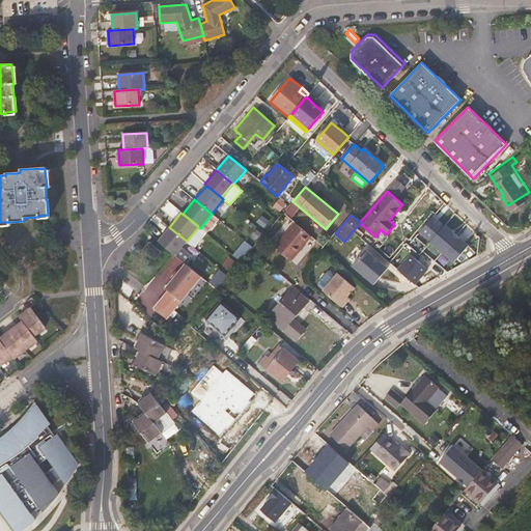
[(310,236),(295,223),(275,247),(290,260),(310,236)]
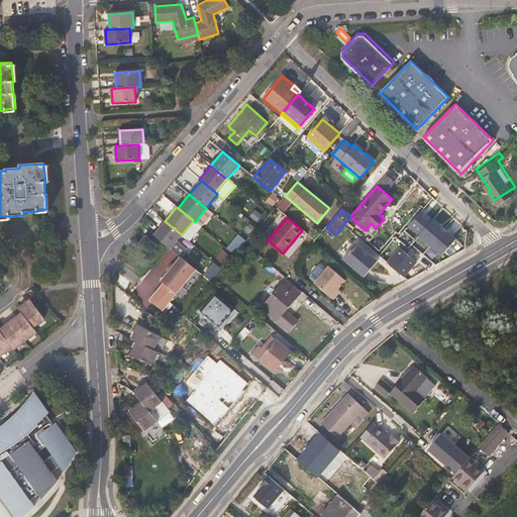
[(153,234),(169,247),(171,248),(182,234),(180,233),(165,221),(153,234)]
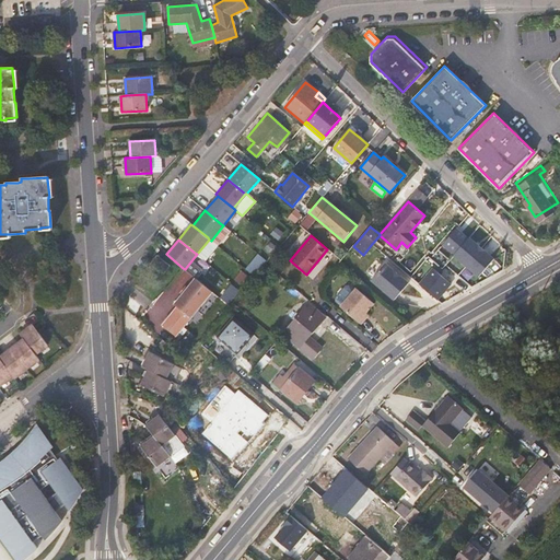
[(408,282),(384,263),(371,279),(394,299),(408,282)]
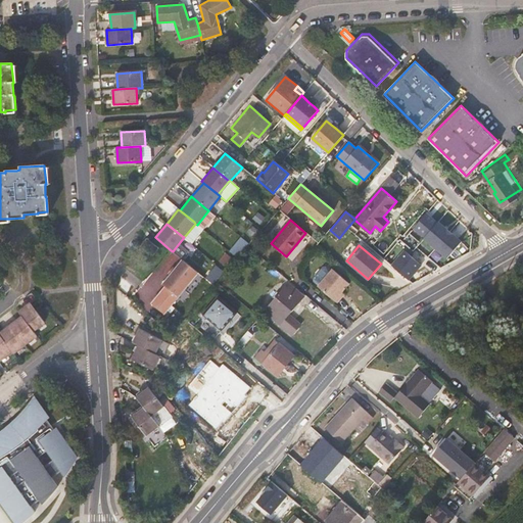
[(198,273),(183,259),(162,284),(165,286),(152,303),(164,314),(198,273)]
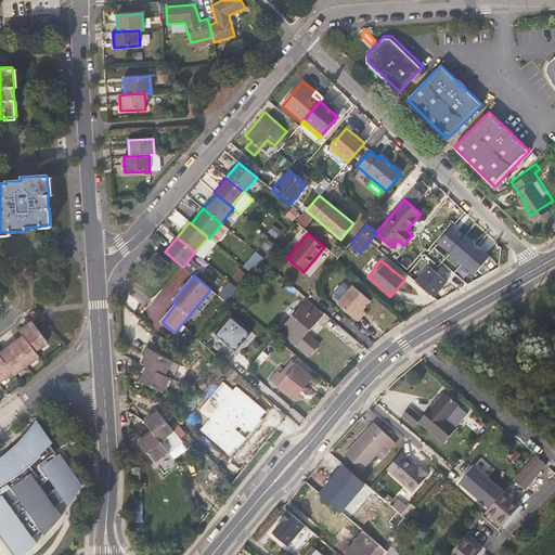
[(370,299),(352,284),(336,304),(357,321),(362,314),(360,312),(370,299)]
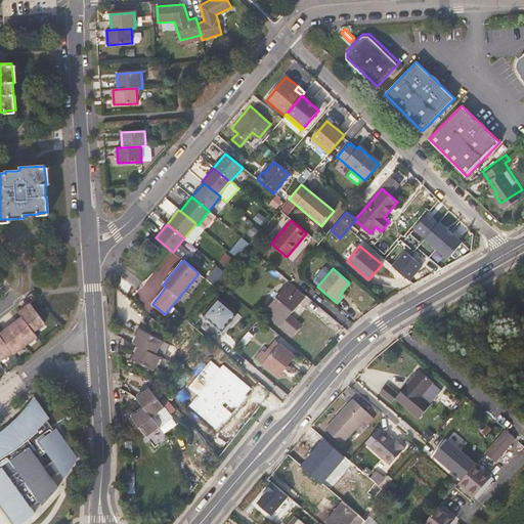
[(303,298),(288,284),(264,311),(293,335),(299,328),(287,317),(289,314),(303,298)]
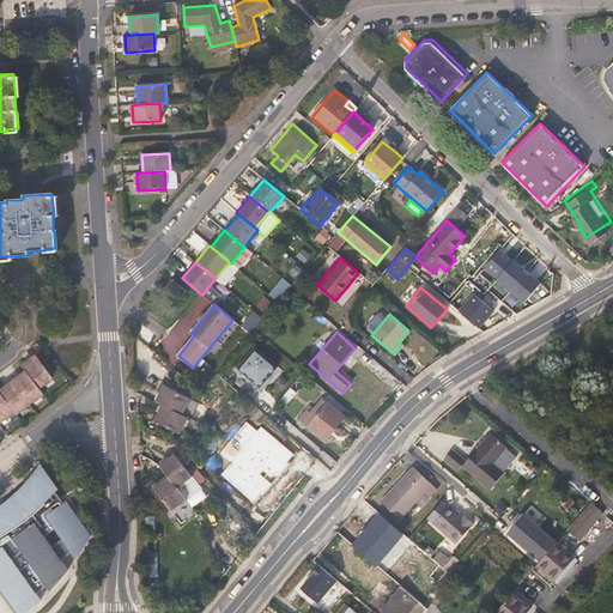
[(254,347),(237,369),(259,387),(277,366),(254,347)]
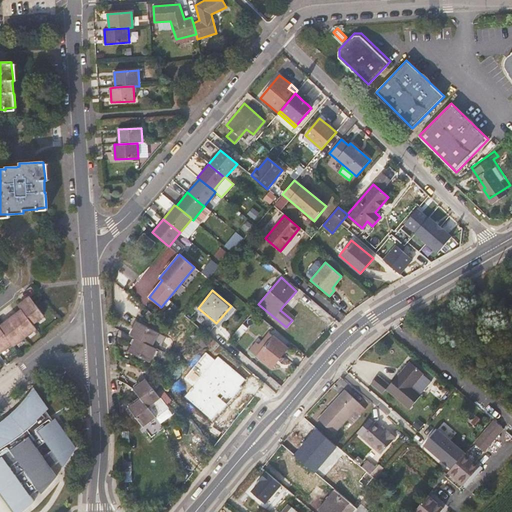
[(43,315),(28,296),(24,300),(25,302),(23,304),(20,304),(17,306),(19,308),(0,321),(0,351),(10,343),(11,345),(35,328),(31,323),(43,315)]
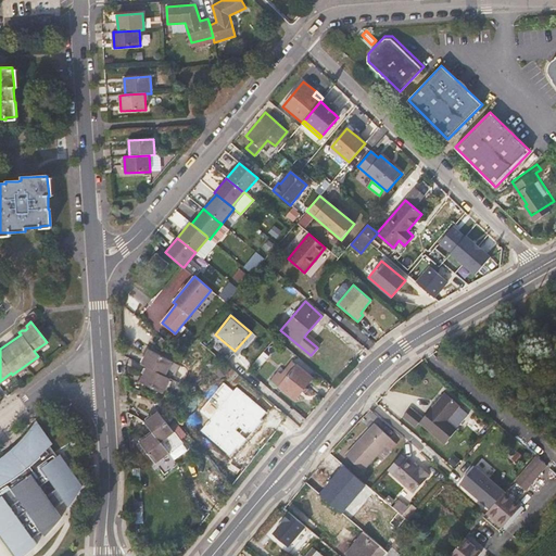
[(142,364),(147,366),(165,375),(172,361),(149,349),(142,364)]
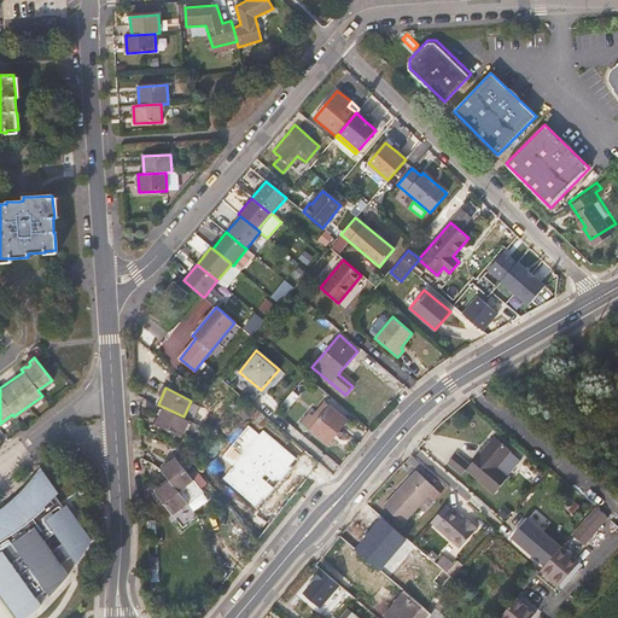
[(310,430),(327,444),(347,420),(330,406),(320,398),(301,423),(310,430)]
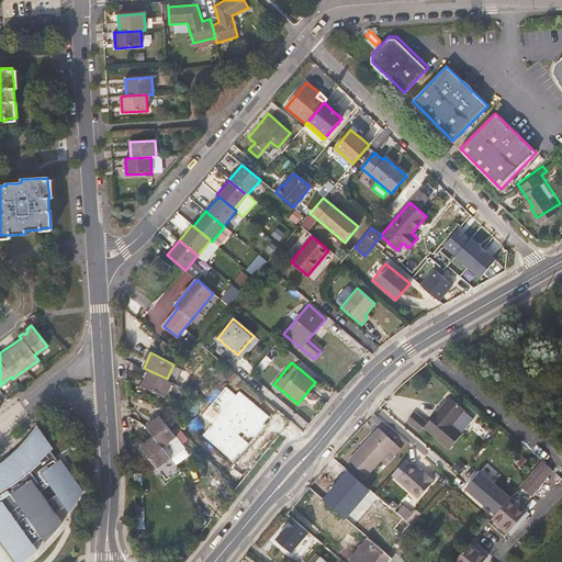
[(172,382),(167,379),(148,370),(141,386),(165,397),(172,382)]
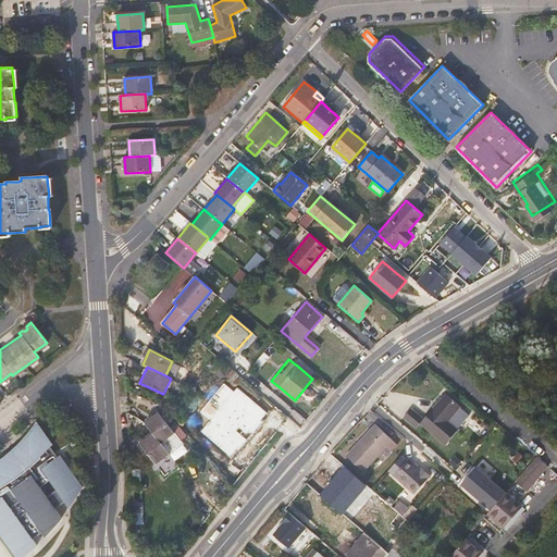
[(421,422),(446,445),(457,433),(447,424),(463,407),(446,393),(425,416),(415,406),(404,419),(416,429),(421,422)]
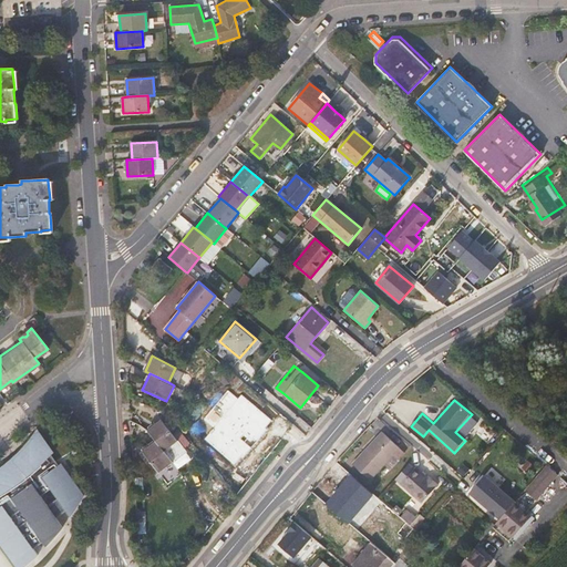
[(155,441),(164,451),(176,441),(161,420),(147,431),(155,441)]
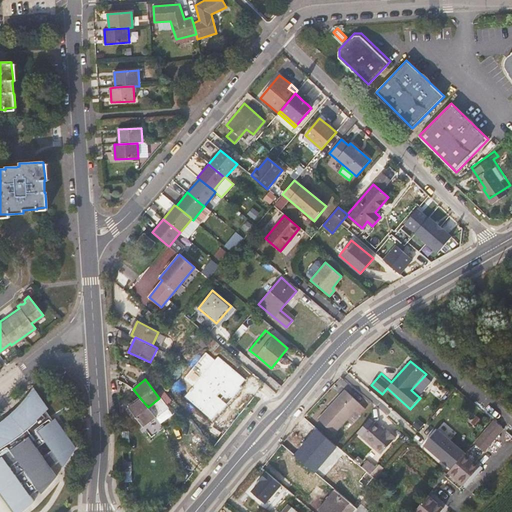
[(47,408),(32,387),(29,392),(25,397),(23,399),(13,410),(9,413),(1,421),(0,421),(0,425),(5,422),(13,414),(24,402),(33,392),(45,409),(47,408)]
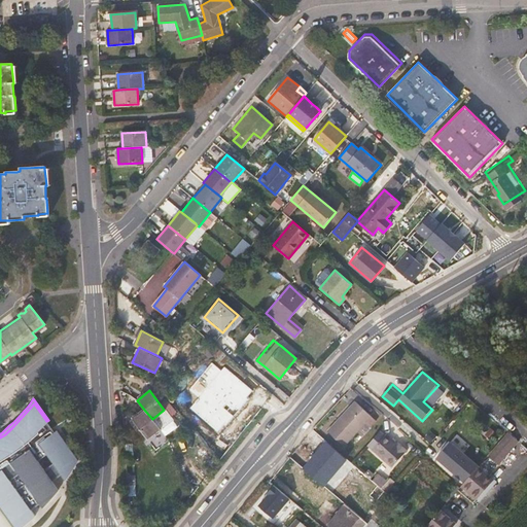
[(327,430),(344,447),(373,418),(356,401),(327,430)]
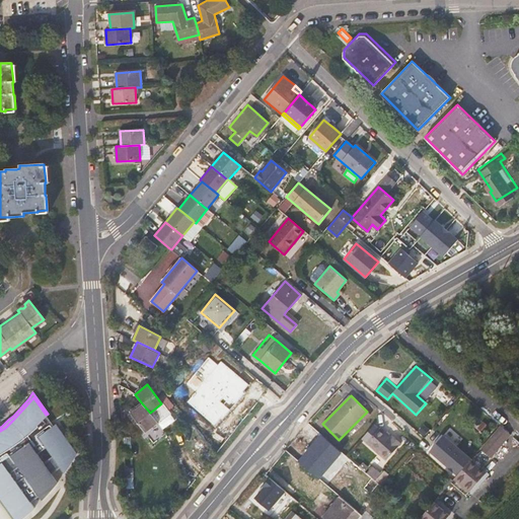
[(46,415),(33,397),(24,408),(13,420),(5,428),(0,431),(0,499),(14,518),(18,518),(19,518),(33,508),(29,502),(39,496),(42,500),(57,483),(51,473),(59,467),(63,472),(71,461),(75,453),(55,424),(53,426),(46,416),(46,415)]
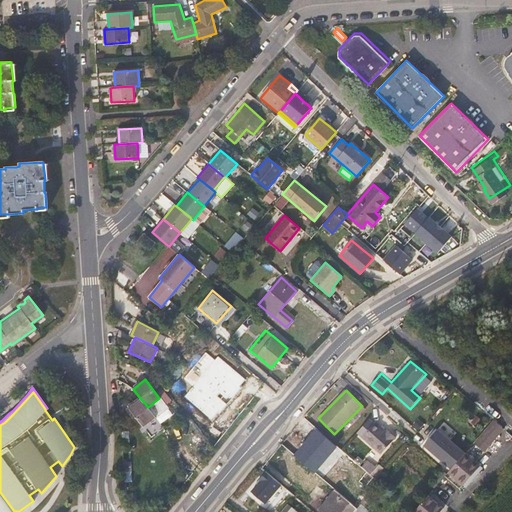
[(155,416),(148,407),(140,398),(129,408),(143,426),(155,416)]
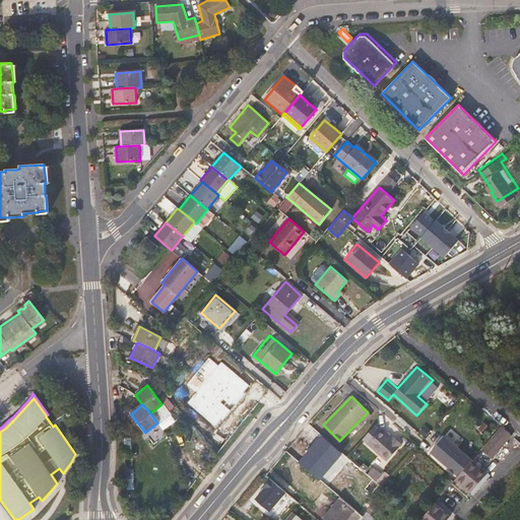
[(147,432),(153,443),(166,435),(159,424),(147,432)]
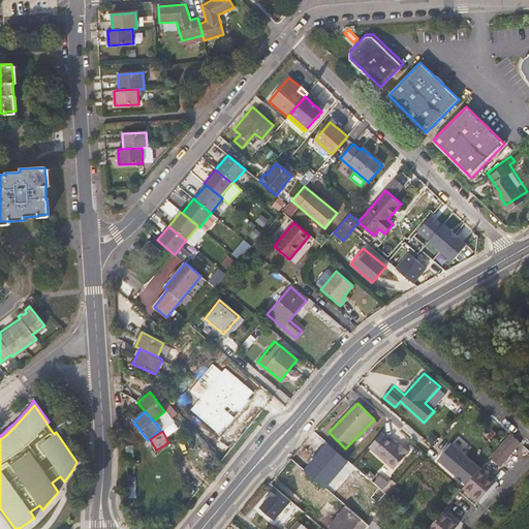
[(493,457),(503,465),(521,441),(510,433),(493,457)]
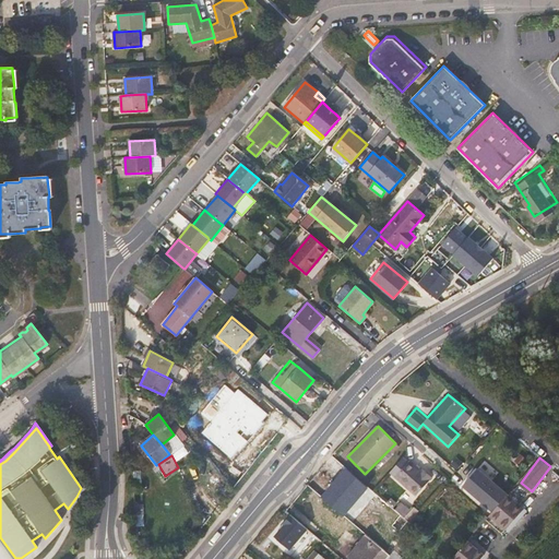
[(419,471),(407,461),(393,477),(416,495),(431,476),(421,468),(419,471)]
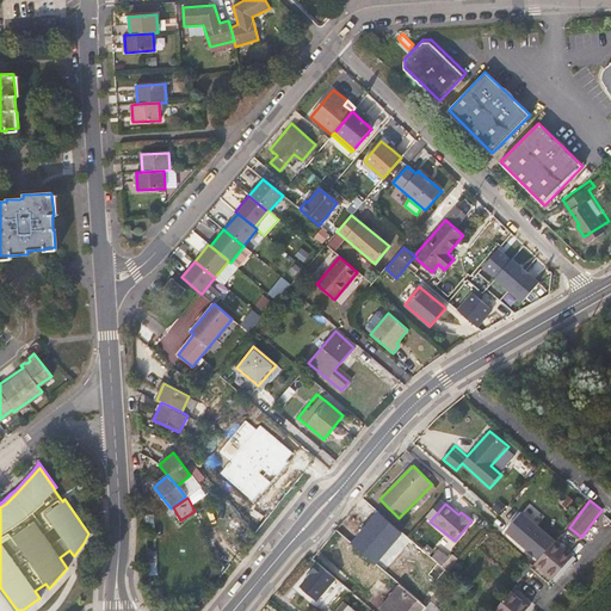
[(539,559),(557,538),(524,511),(506,531),(539,559)]
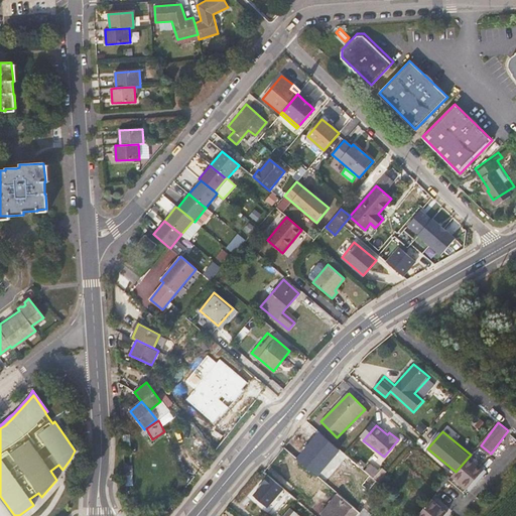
[(318,443),(308,434),(297,446),(308,456),(318,443)]
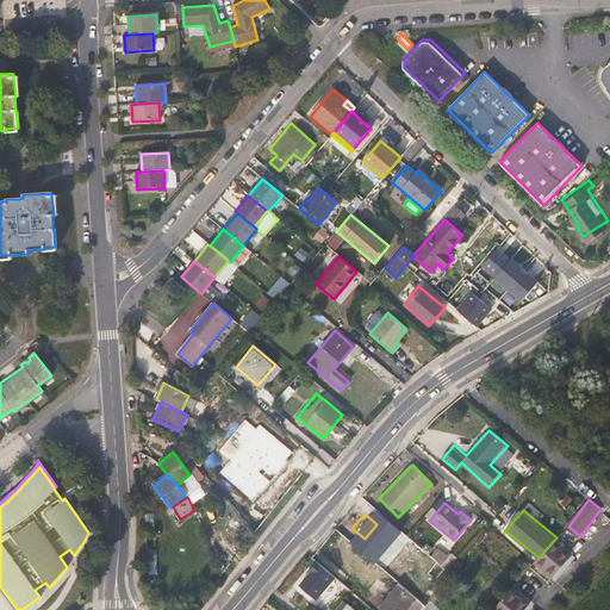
[(534,562),(553,579),(574,554),(556,537),(539,558),(534,562)]
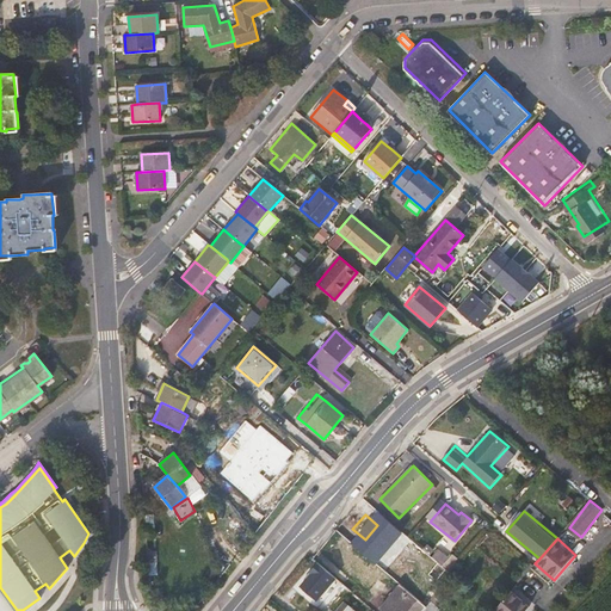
[(419,587),(440,561),(421,545),(399,571),(419,587)]
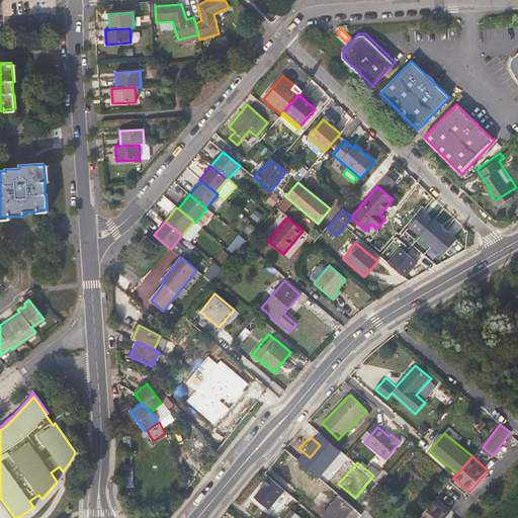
[(269,477),(254,497),(270,509),(285,490),(269,477)]
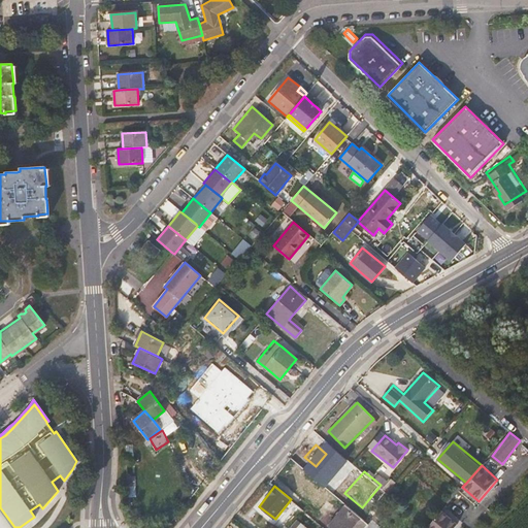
[(427,527),(428,527),(454,527),(462,520),(446,505),(427,527)]
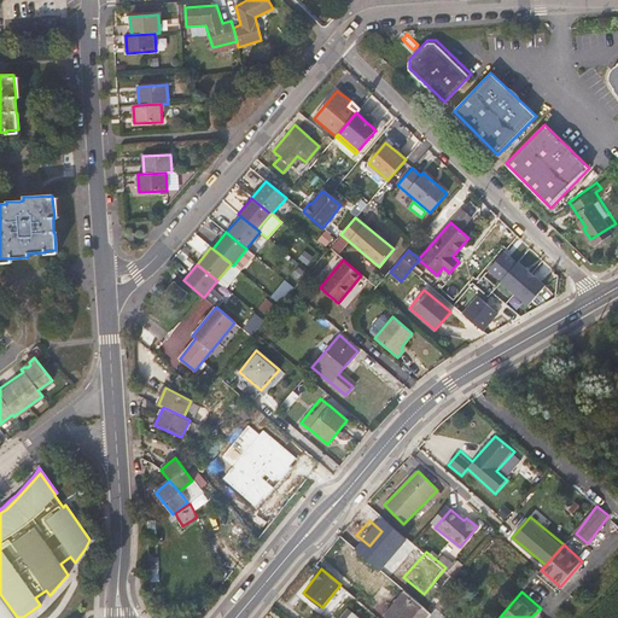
[(427,617),(431,616),(404,593),(385,616),(386,617),(427,617)]
